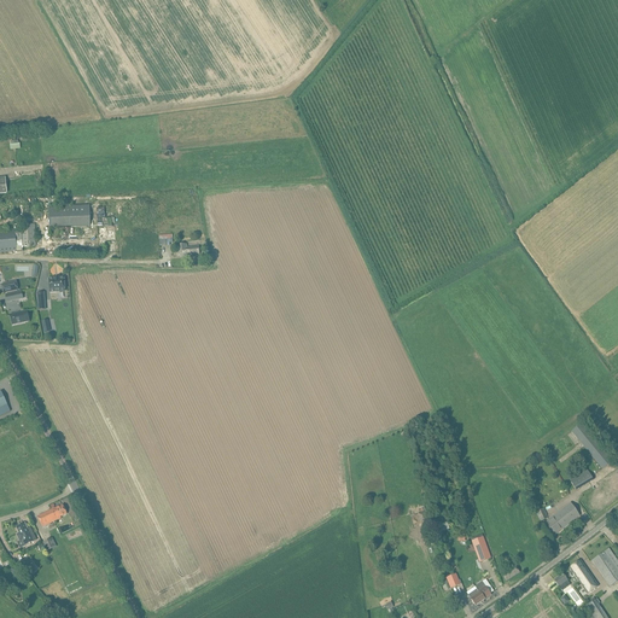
[(89,205),(48,207),(50,228),(91,226),(89,205)]
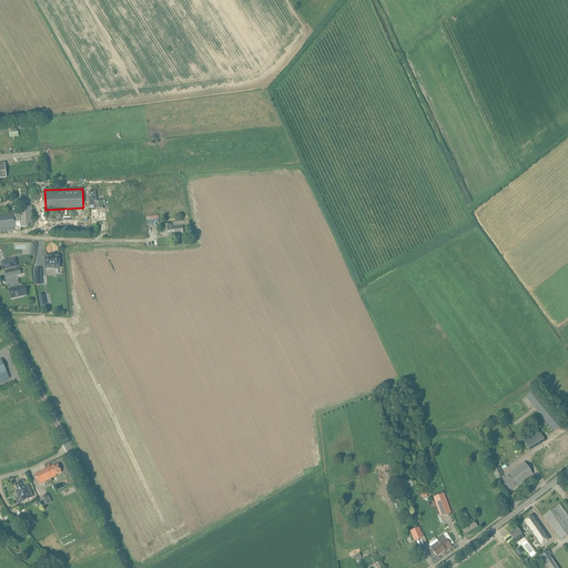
[(95,191),(89,192),(90,208),(97,208),(100,208),(100,209),(103,209),(103,208),(102,201),(97,201),(95,191)]
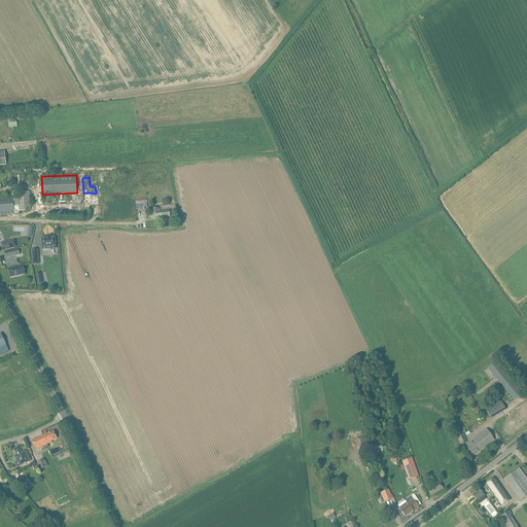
[(0,215),(14,214),(20,214),(20,213),(20,211),(26,210),(30,210),(30,191),(18,192),(18,194),(12,195),(12,197),(0,197),(0,215)]
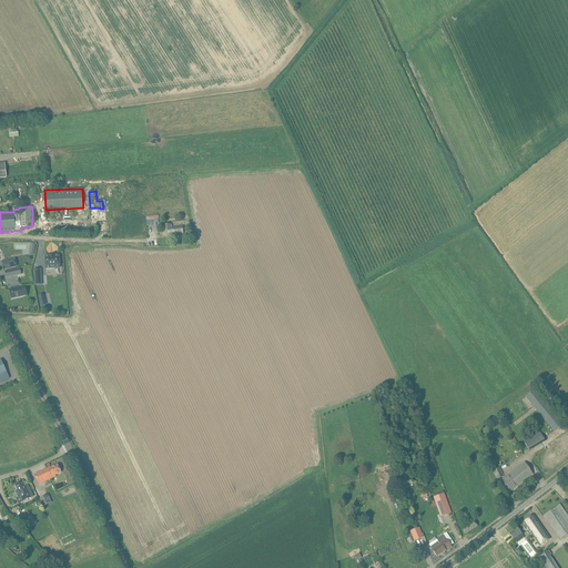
[(159,215),(145,216),(146,226),(156,226),(155,223),(159,223),(159,216),(159,215)]
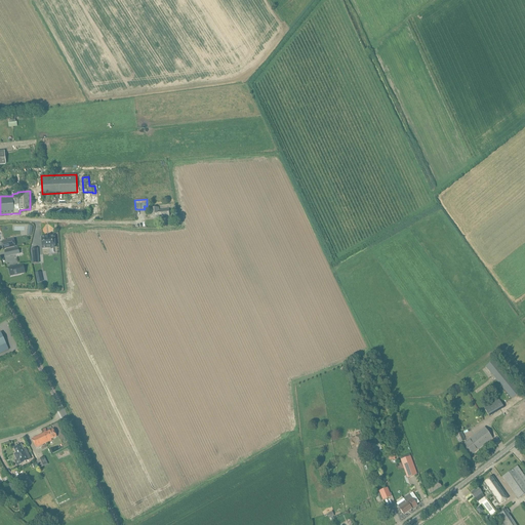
[(157,208),(152,208),(152,217),(169,217),(169,209),(159,210),(159,208),(157,208)]
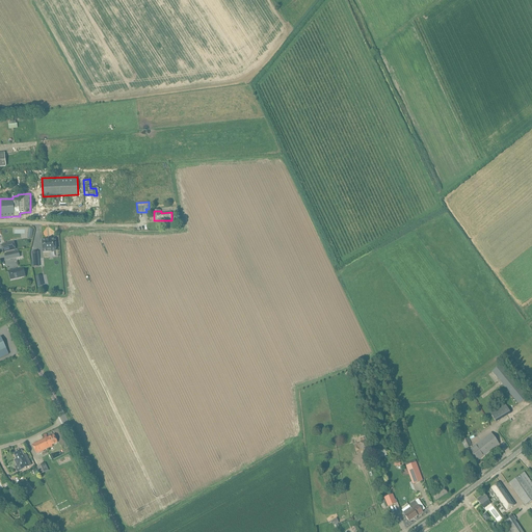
[(55,240),(43,240),(43,251),(49,251),(56,250),(56,248),(55,240)]
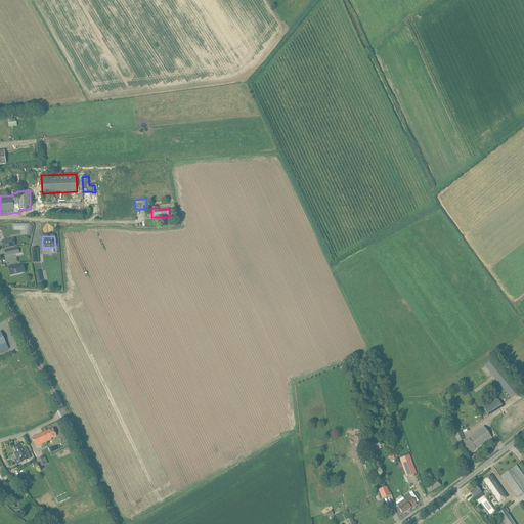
[(2,242),(1,242),(2,244),(3,249),(10,247),(15,246),(13,239),(2,242)]
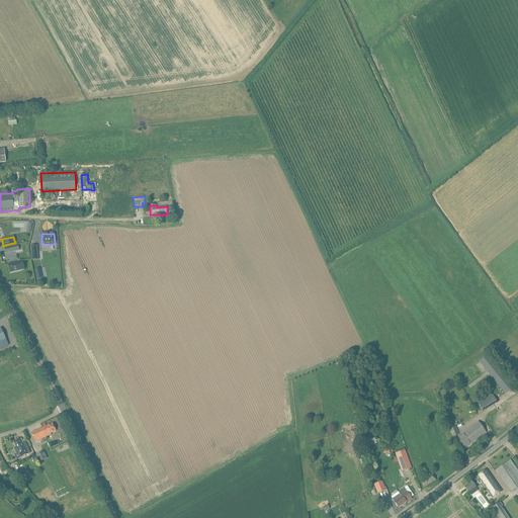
[(13,263),(8,264),(10,272),(15,271),(24,269),(22,261),(13,263)]
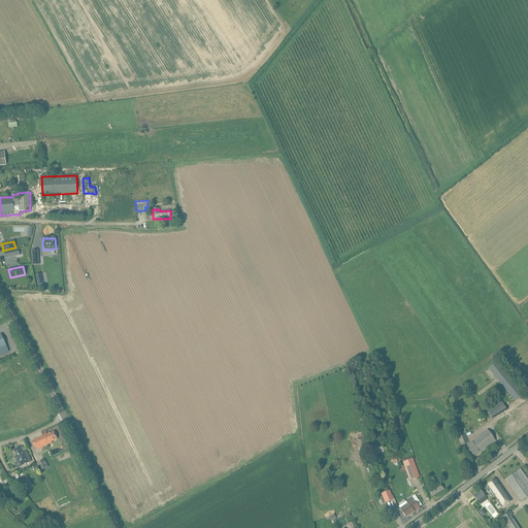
[(1,334),(0,334),(0,355),(8,352),(6,345),(1,334)]
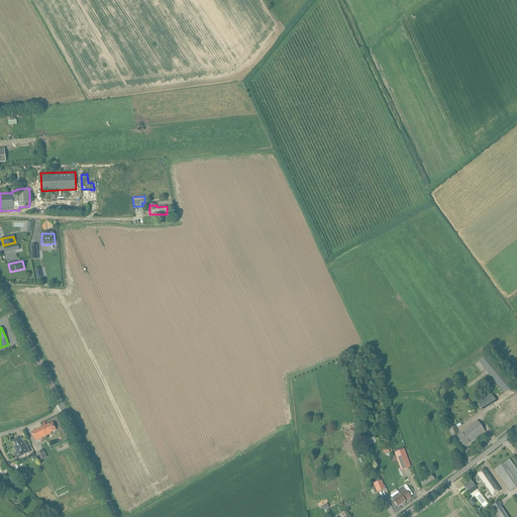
[(478,403),(482,411),(497,403),(492,395),(488,397),(478,403)]
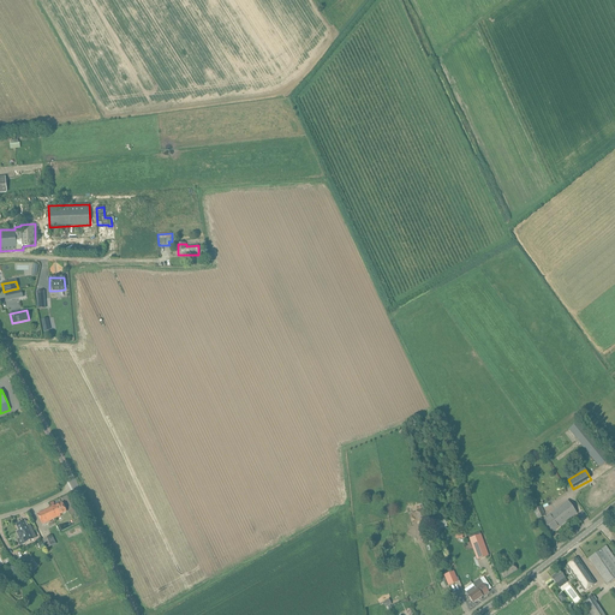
[(577,513),(568,501),(543,521),(551,533),(577,513)]
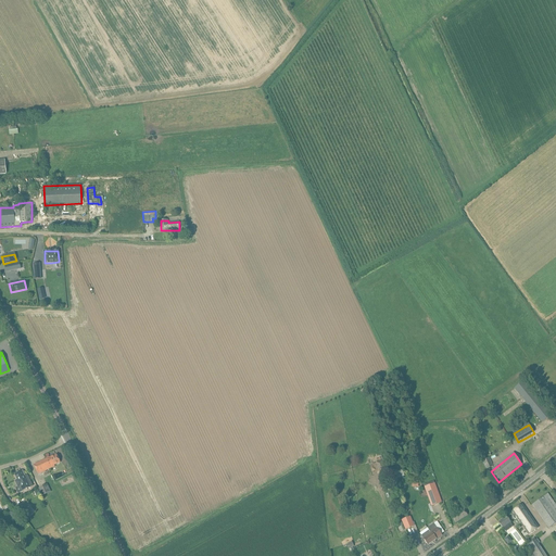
[(57,454),(34,465),(38,475),(55,467),(54,465),(60,463),(57,454)]
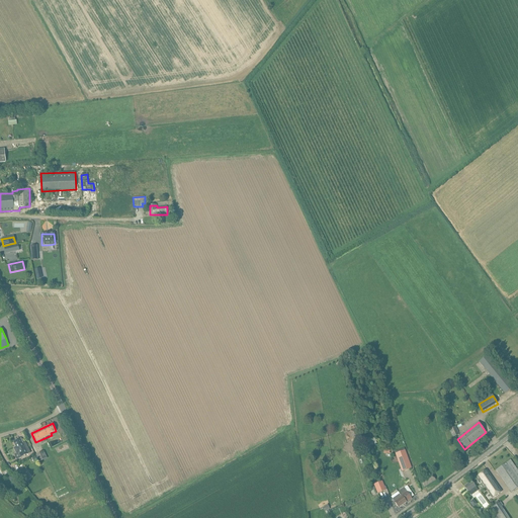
[(453,437),(459,434),(455,427),(449,430),(453,437)]
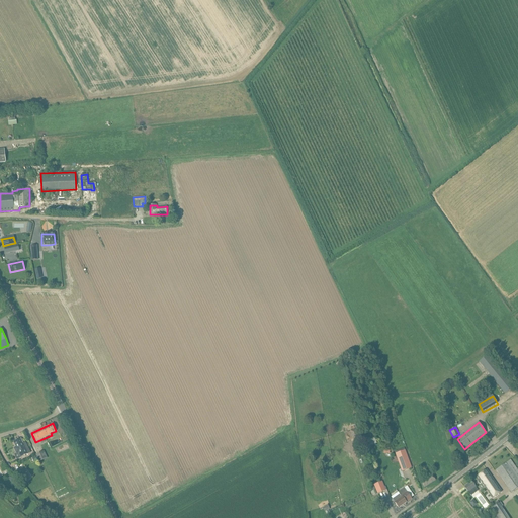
[(376,443),(375,438),(366,442),(368,446),(376,443)]
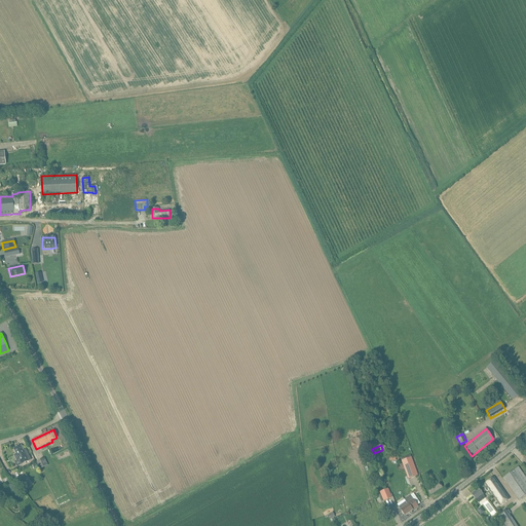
[(14,449),(14,450),(16,454),(14,455),(16,460),(16,461),(20,460),(22,464),(23,465),(26,463),(26,462),(31,460),(26,449),(24,450),(21,446),(16,448),(14,449)]
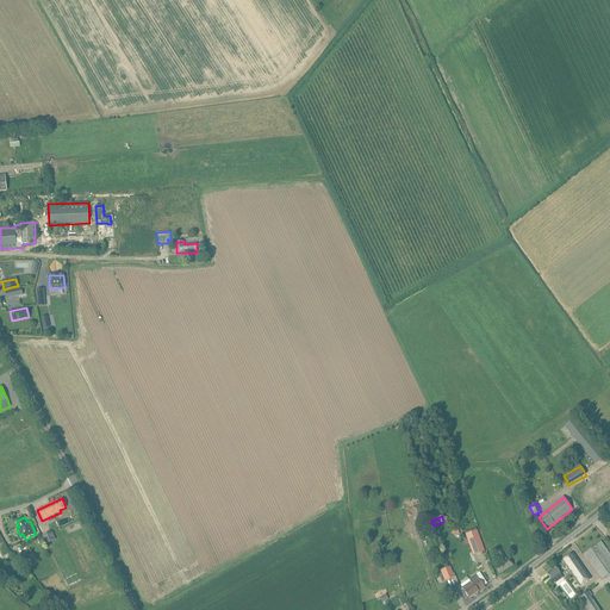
[(484,552),(477,530),(465,534),(472,555),(484,552)]
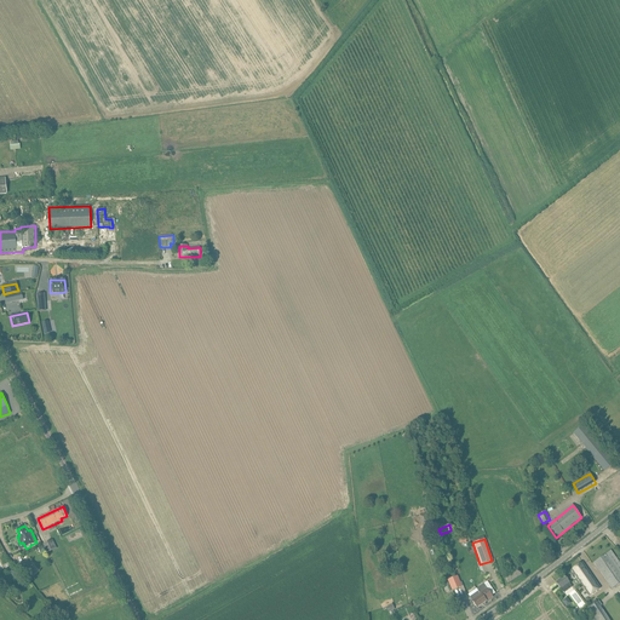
[(42,545),(47,554),(57,549),(52,540),(42,545)]
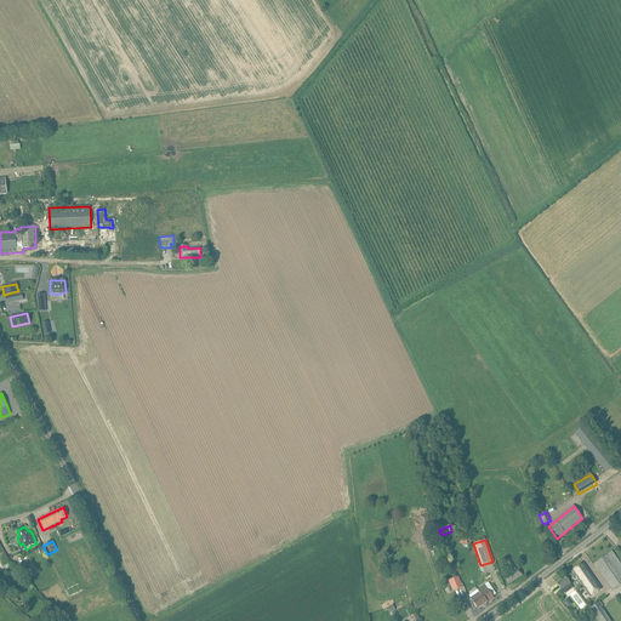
[(620,584),(620,564),(611,552),(594,564),(613,590),(620,584)]
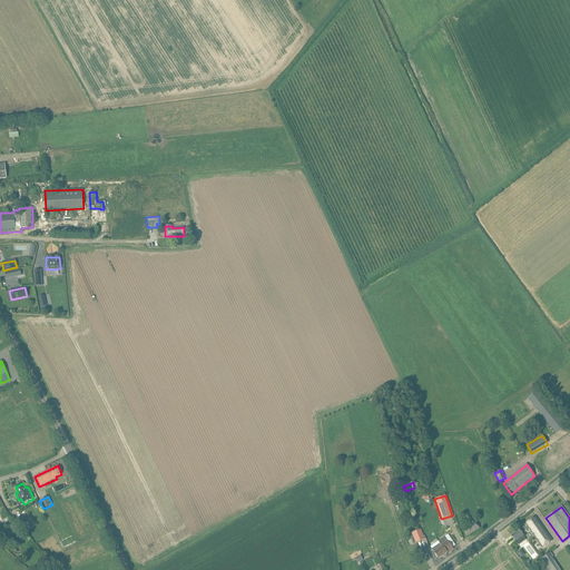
[(27,517),(18,523),(25,531),(32,524),(27,517)]
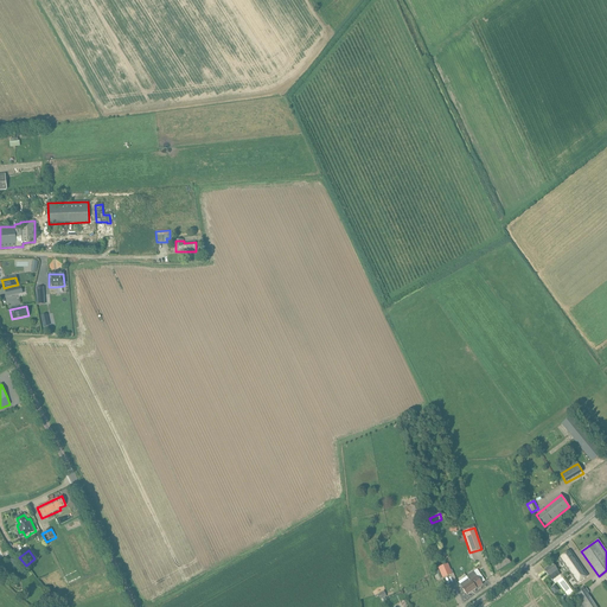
[(588,576),(570,550),(560,558),(562,561),(560,563),(562,567),(564,566),(577,583),(588,576)]
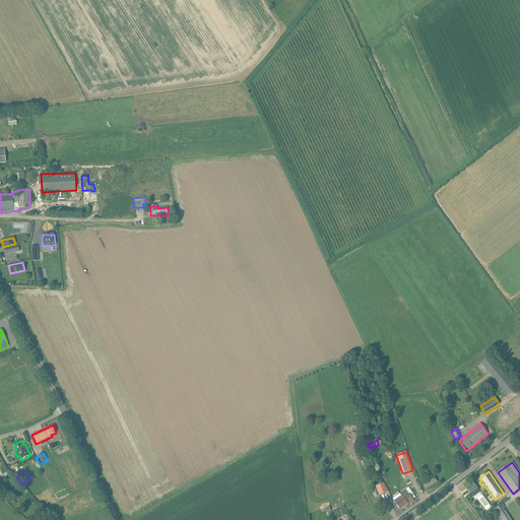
[(438,482),(434,476),(423,483),(427,490),(438,482)]
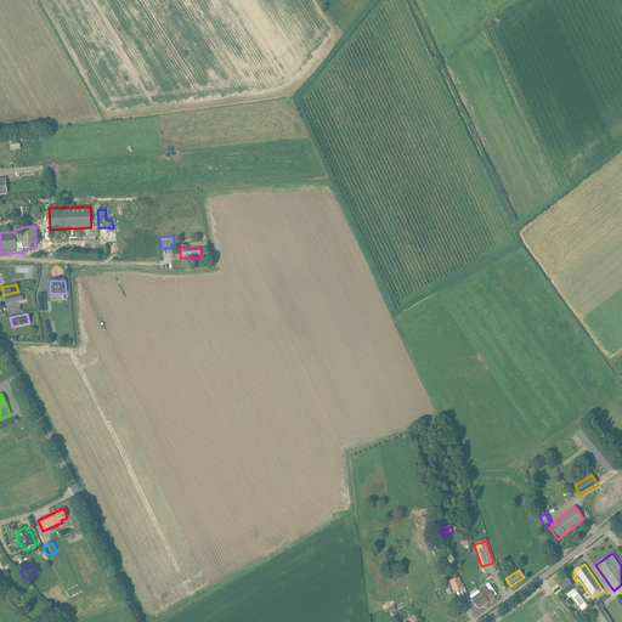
[(17,571),(11,574),(15,583),(21,581),(17,571)]
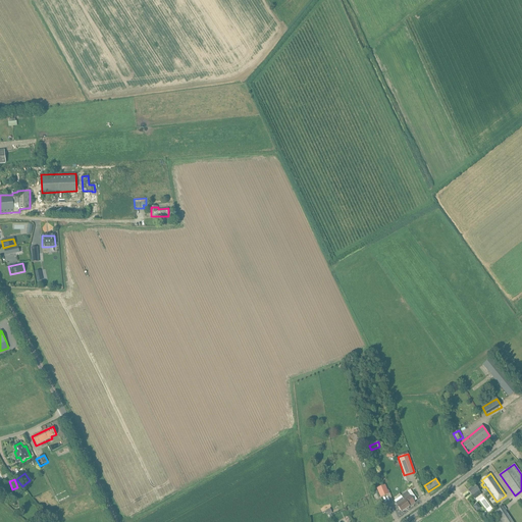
[(480,490),(475,484),(468,490),(472,497),(480,490)]
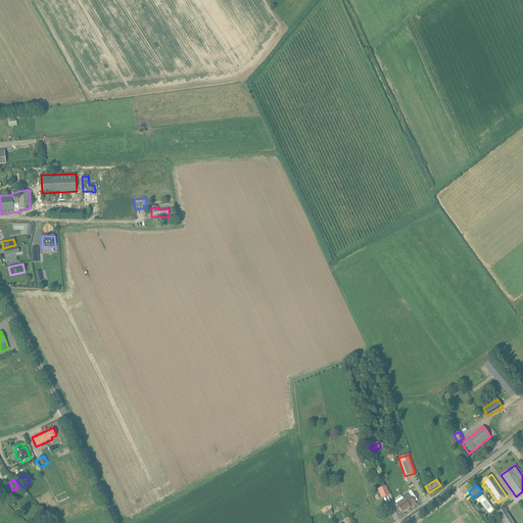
[(388,491),(386,486),(378,489),(382,498),(389,495),(388,491)]
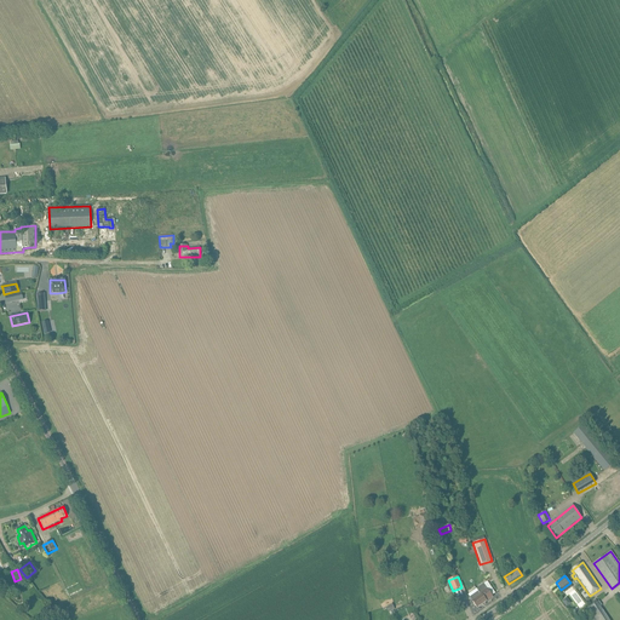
[(487,589),(481,593),(478,591),(470,597),(477,608),(493,597),(487,589)]
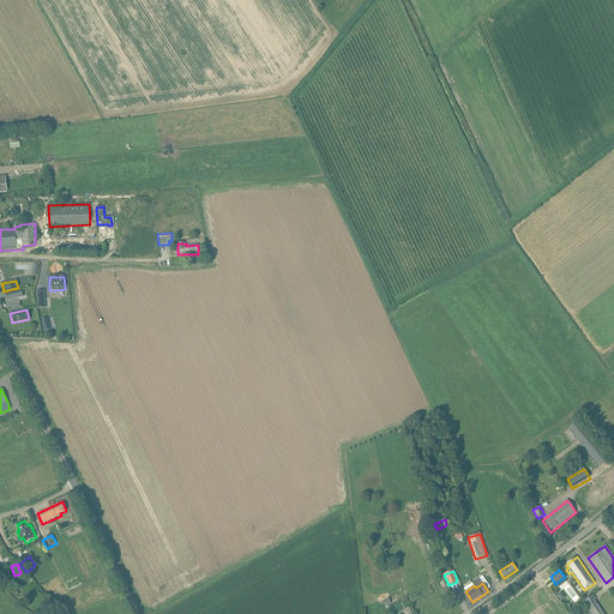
[(583,608),(595,601),(596,600),(593,595),(578,605),(579,607),(582,606),(583,608)]
